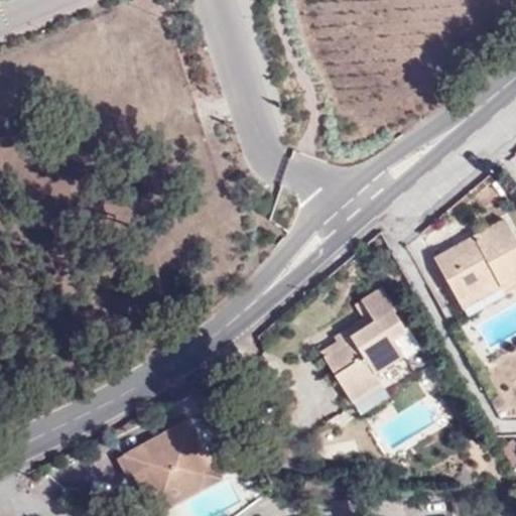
[(515,238),(504,217),(472,234),(476,240),(464,246),(461,241),(433,256),(461,304),(515,272),(515,238)]
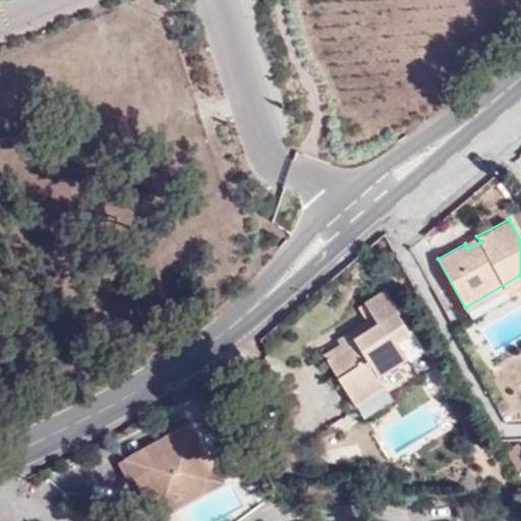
[(480,242),(476,236),(465,243),(468,248),(480,242)]
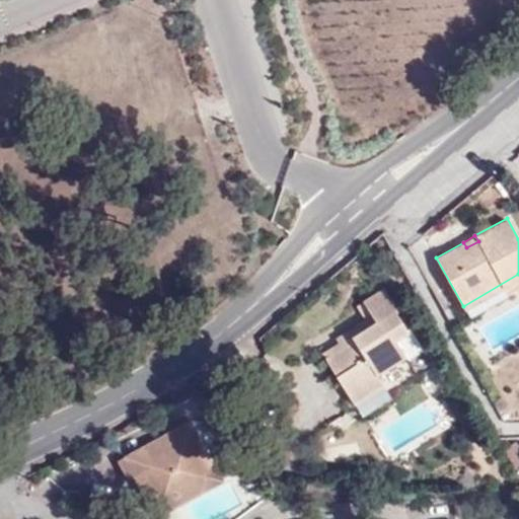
[(353,341),(323,360),(351,403),(380,384),(374,372),(402,357),(393,341),(405,334),(394,313),(395,311),(382,290),(363,302),(374,323),(351,339),(353,341)]
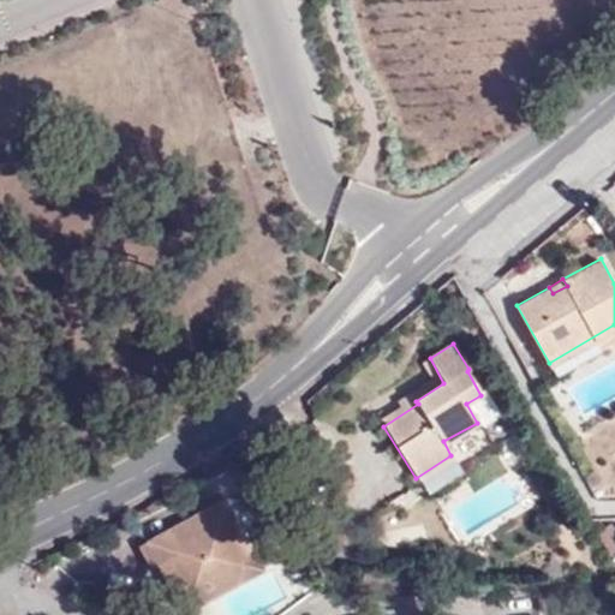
[(378,419),(383,427),(418,404),(416,401),(443,383),(430,358),(422,363),(431,378),(394,402),(398,407),(378,419)]
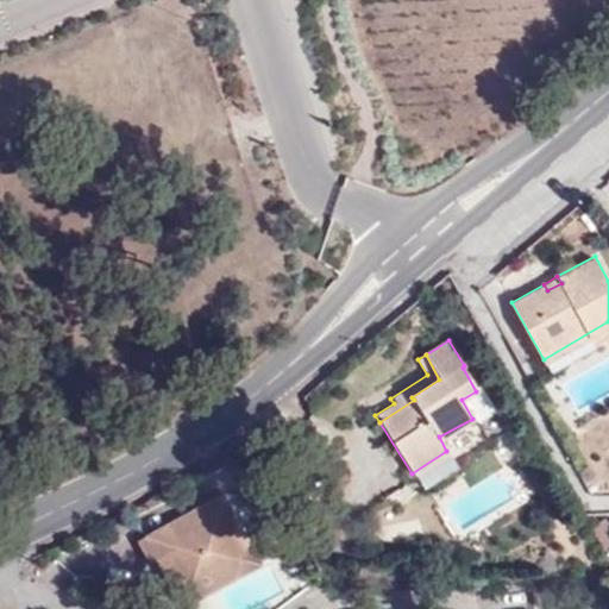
[(156,559),(170,585),(205,595),(233,578),(242,547),(234,534),(240,529),(220,493),(138,540),(150,563),(156,559)]
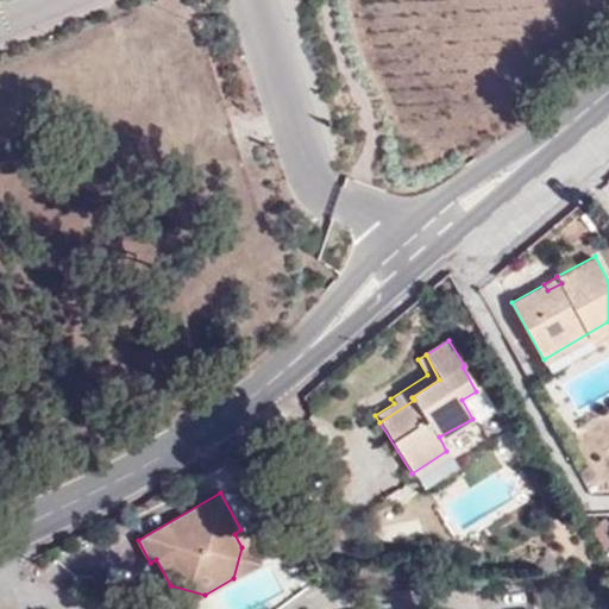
[(592,523),(606,546),(608,542),(608,523),(604,516),(592,523)]
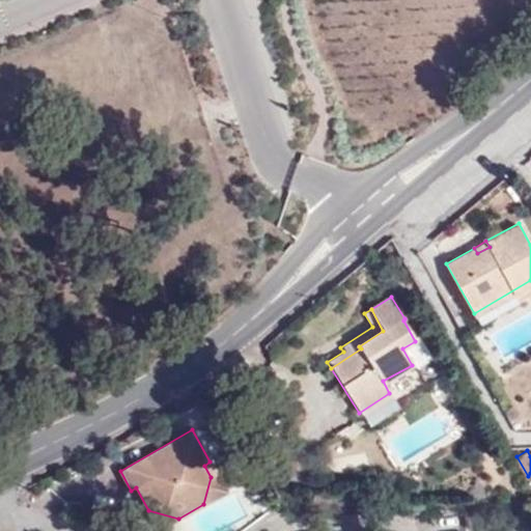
[(226,491),(210,462),(204,466),(211,477),(203,504),(226,491)]
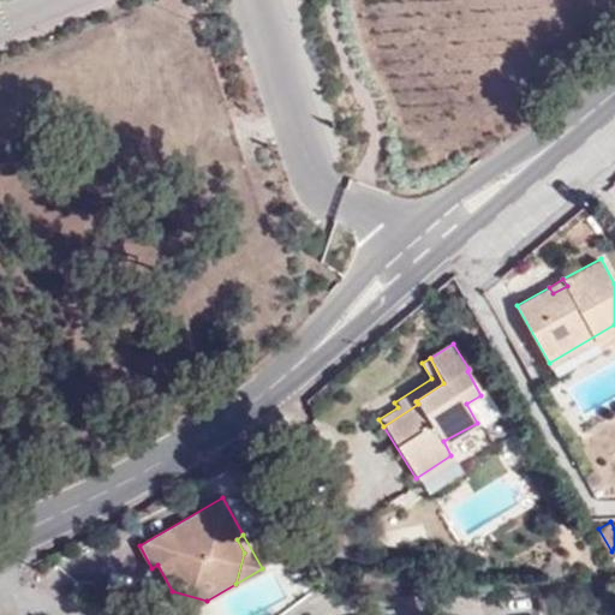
[(207,601),(172,591),(184,614),(207,601)]
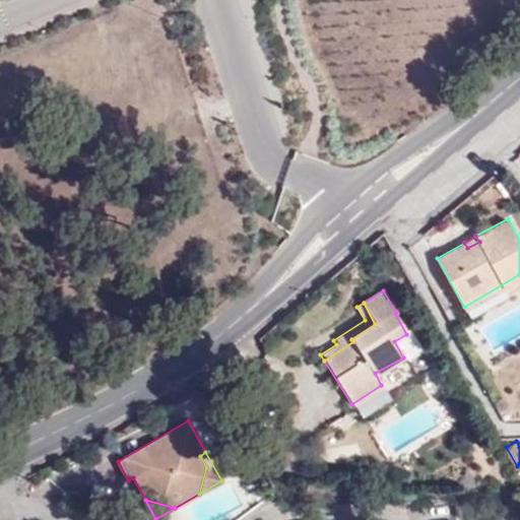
All buildings are outlined.
